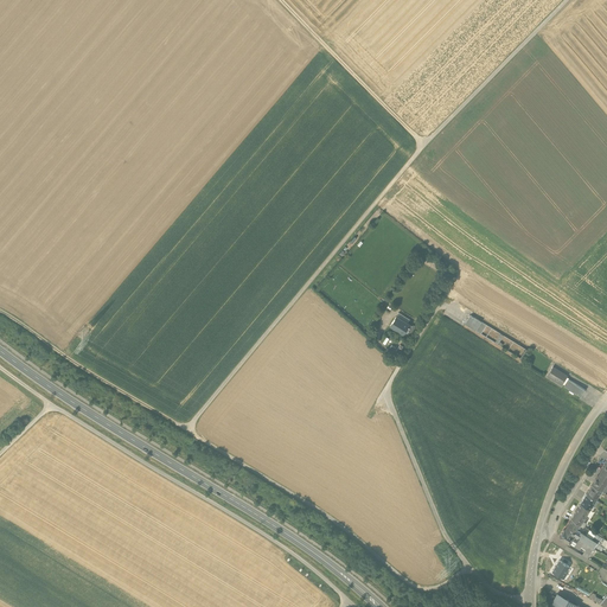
[(529,352),(471,315),(465,325),(524,360),(529,352)]
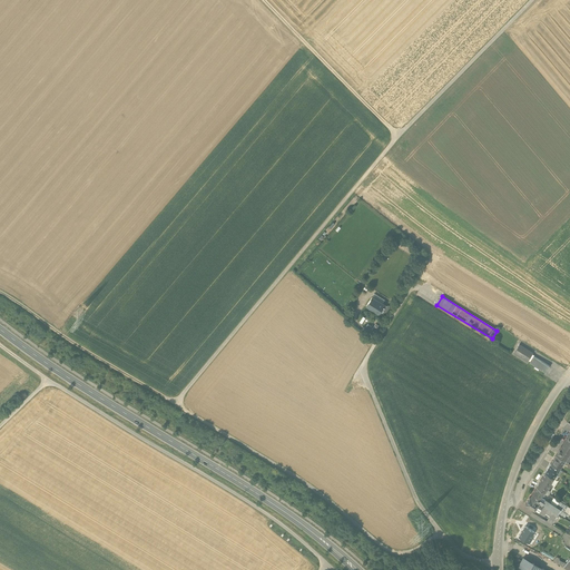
[(373,297),(366,306),(382,317),(389,308),(373,297)]
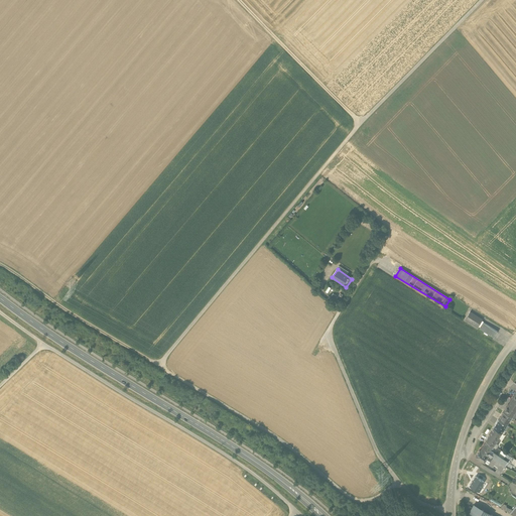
[(330,290),(328,294),(341,300),(344,294),(341,293),(340,295),(330,290)]
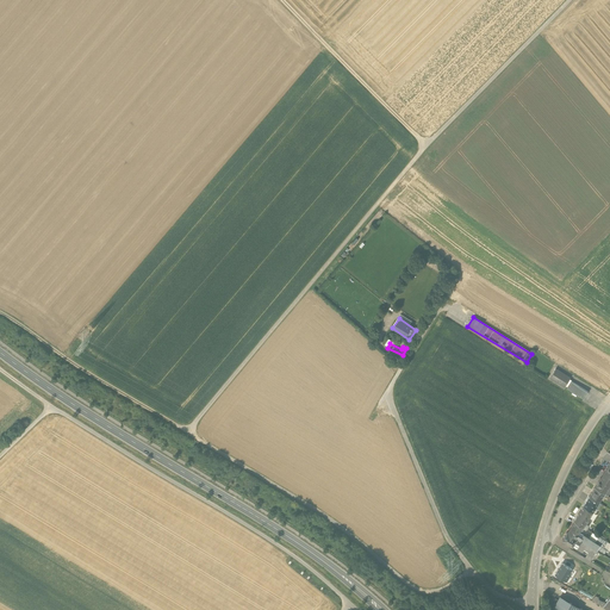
[(549,378),(584,399),(587,392),(568,380),(570,379),(555,369),(549,378)]
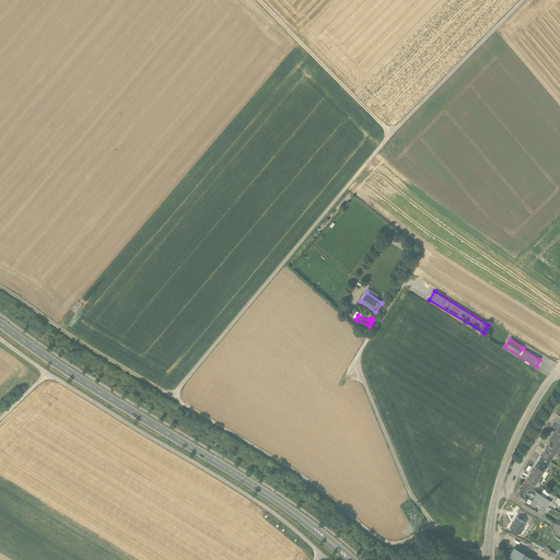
[(559,447),(558,446),(559,443),(559,436),(555,433),(546,446),(556,453),(559,455),(559,447)]
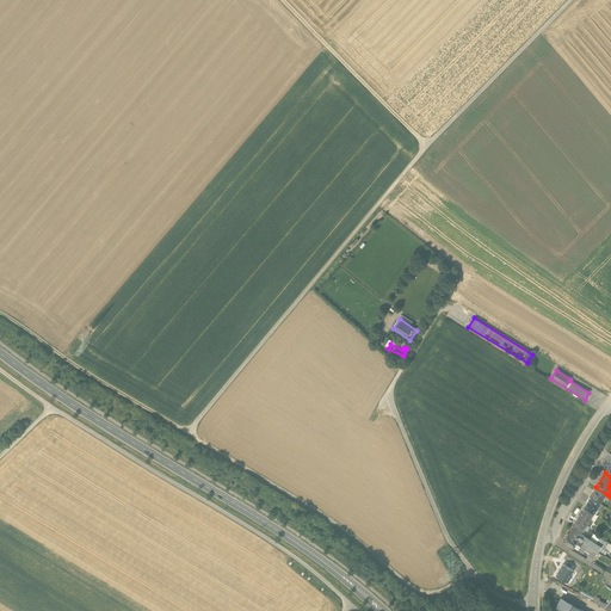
[(606,494),(596,487),(590,497),(599,503),(604,495),(605,495),(606,494)]
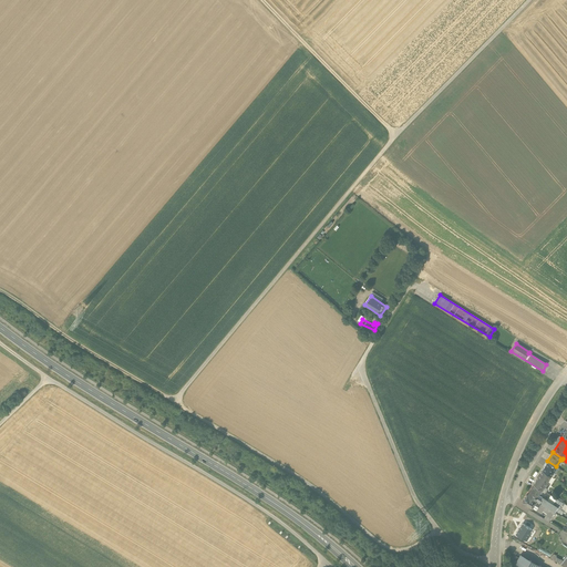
[(556,466),(547,461),(542,470),(552,475),(554,473),(553,472),(556,466)]
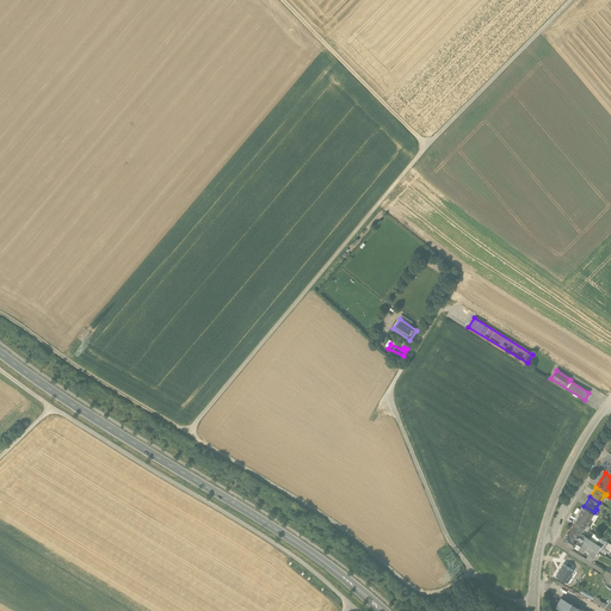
[(594,512),(584,506),(574,522),(575,522),(584,526),(584,528),(594,512)]
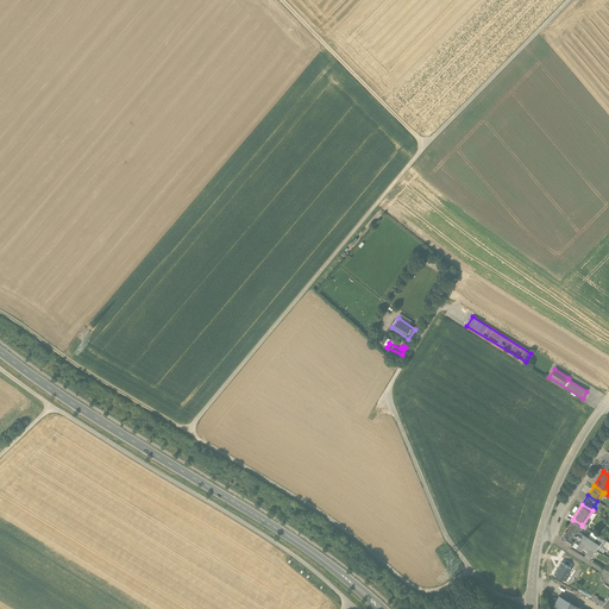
[(573,520),(566,532),(586,544),(588,545),(590,541),(589,540),(590,539),(588,538),(582,534),(581,537),(576,534),(582,525),(573,520)]
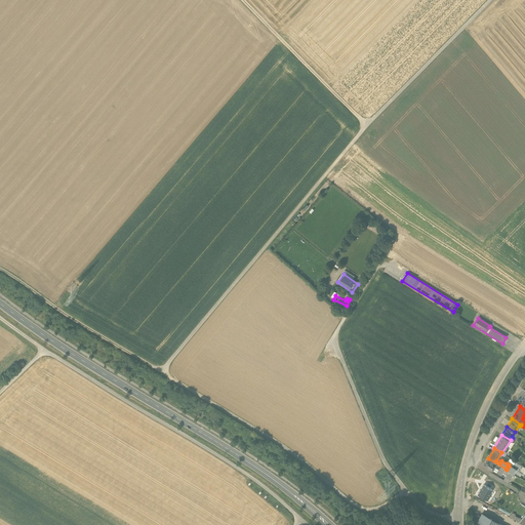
[(506,469),(488,458),(484,465),(487,467),(486,468),(488,469),(489,468),(492,470),(495,466),(498,469),(496,472),(501,475),(506,469)]
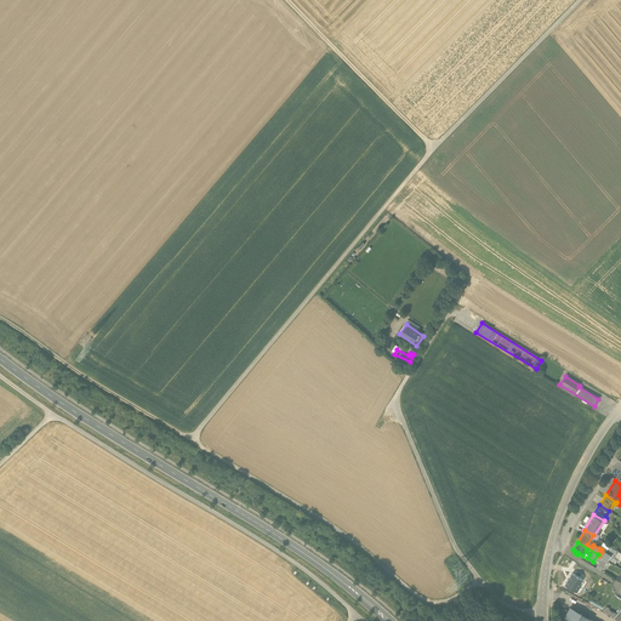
[(614,548),(609,546),(607,548),(608,550),(603,557),(614,564),(616,559),(610,554),(614,548)]
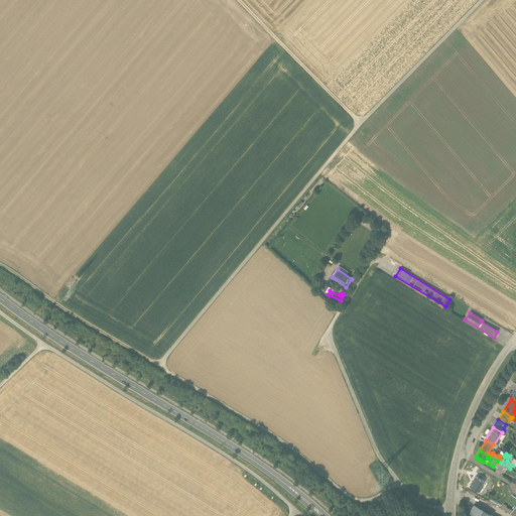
[(497,470),(501,472),(505,466),(501,463),(498,462),(497,461),(494,466),(498,469),(497,470)]
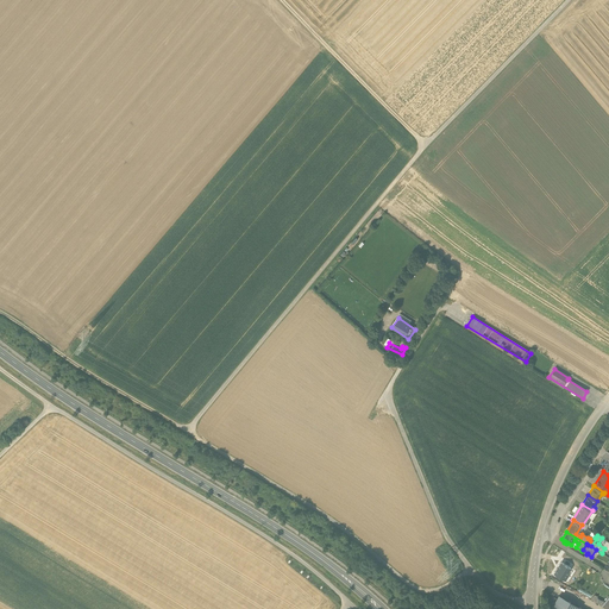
[(554,573),(565,581),(569,576),(567,575),(571,569),(562,563),(554,573)]
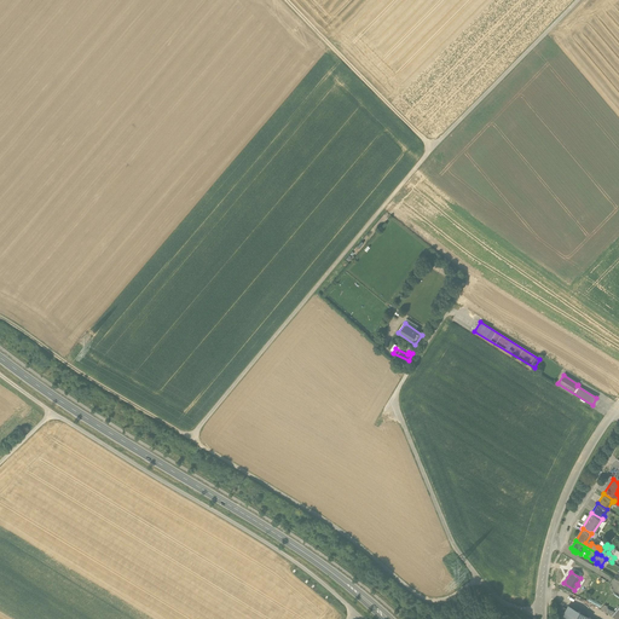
[(589,618),(590,618),(568,606),(560,618),(589,618)]
